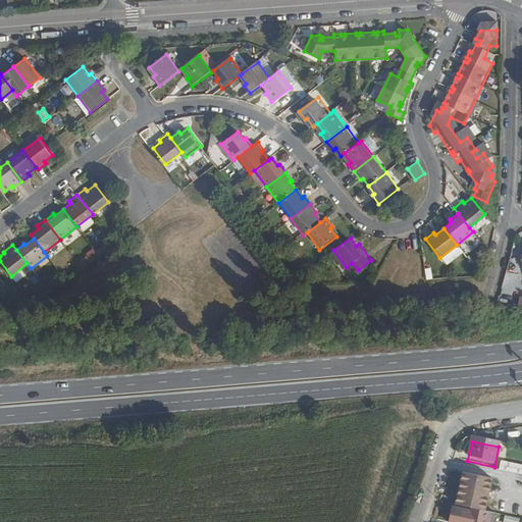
[(521,478),(521,470),(503,466),(501,474),(521,478)]
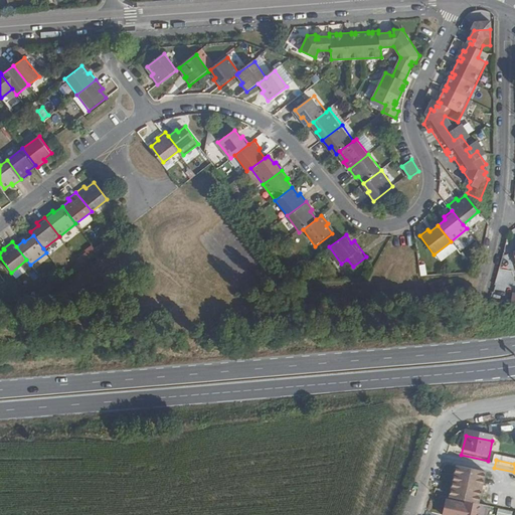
[(481,487),(484,475),(455,469),(452,481),(481,487)]
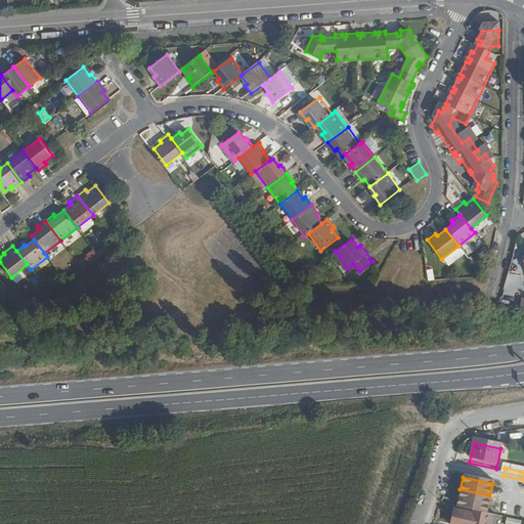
[(485,516),(489,495),(460,489),(454,510),(471,513),(485,516)]
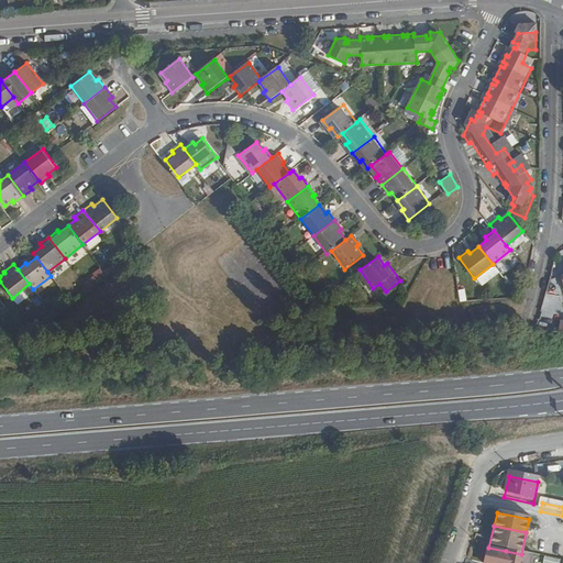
[(530,562),(531,556),(521,554),(506,551),(505,555),(484,550),(481,562),(530,562)]
